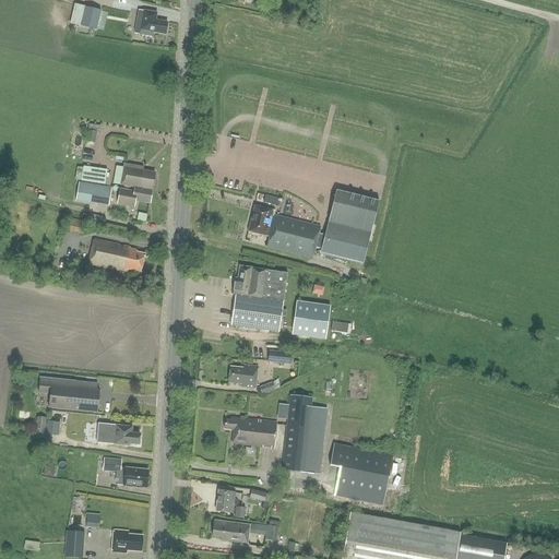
[(85,8),(74,4),(70,24),(81,26),(85,8)]
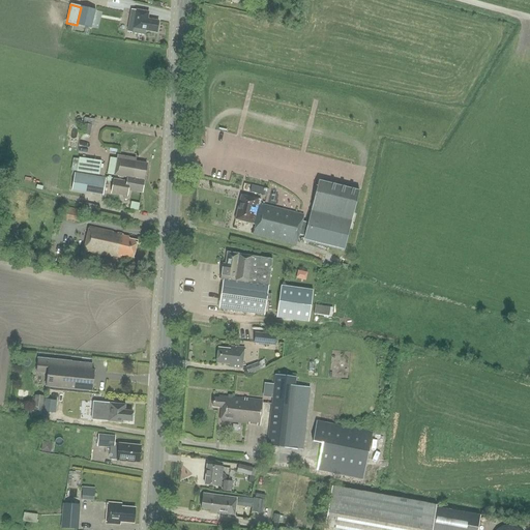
[(81,7),(77,25),(91,28),(95,10),(81,7)]
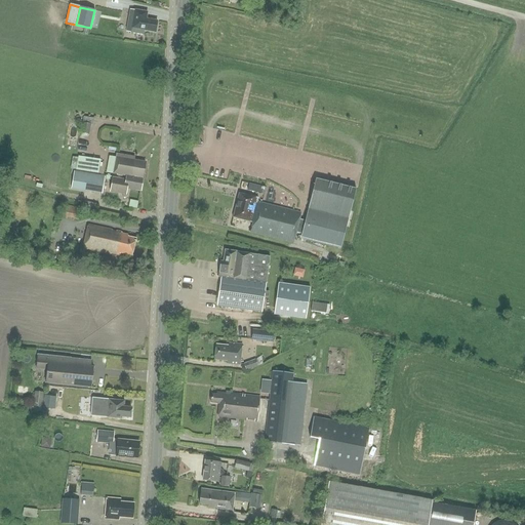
[(131,33),(144,35),(145,31),(155,33),(157,22),(146,19),(148,12),(130,9),(126,32),(131,33)]
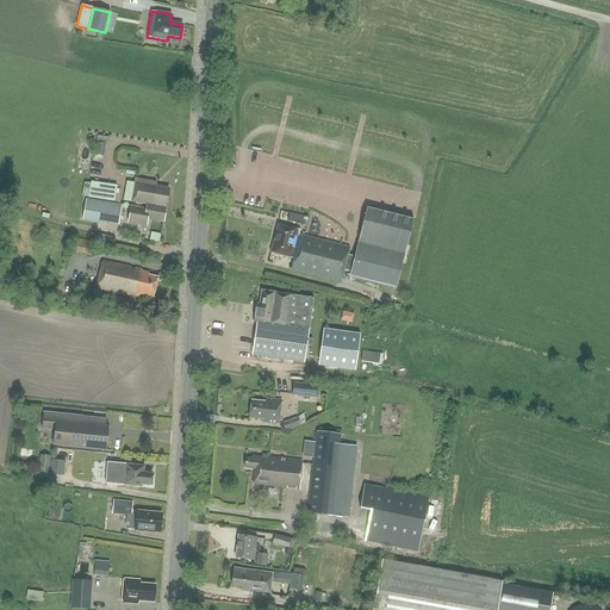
[(103,156),(105,144),(97,143),(94,155),(103,156)]
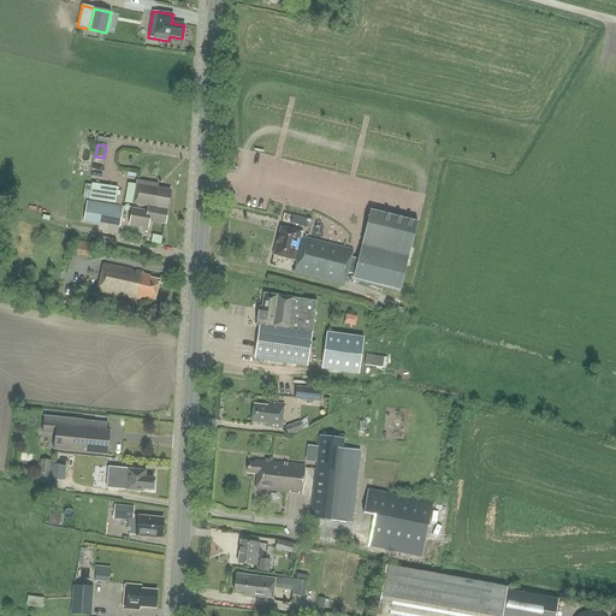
[(136,182),(132,205),(148,207),(167,211),(171,191),(158,189),(158,185),(136,182)]
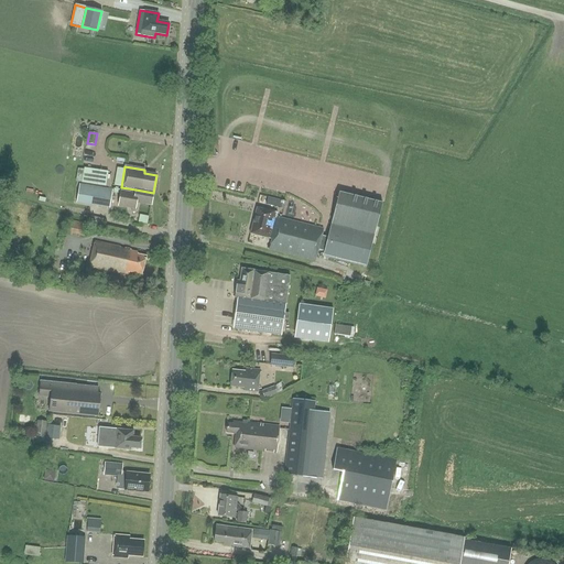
[(84,169),(82,183),(94,185),(106,187),(108,172),(84,169)]
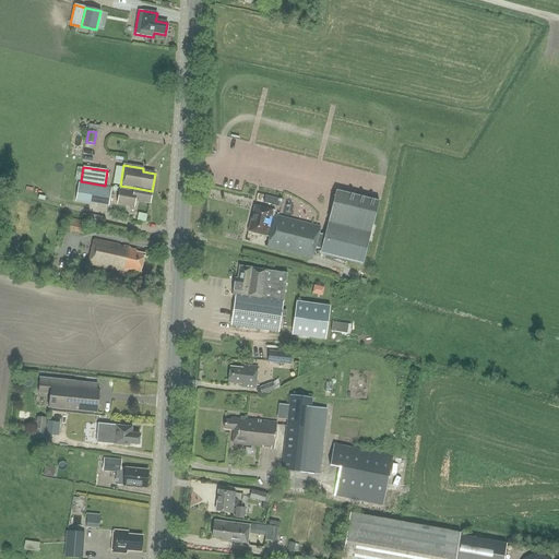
[(110,206),(113,188),(79,182),(76,200),(110,206)]
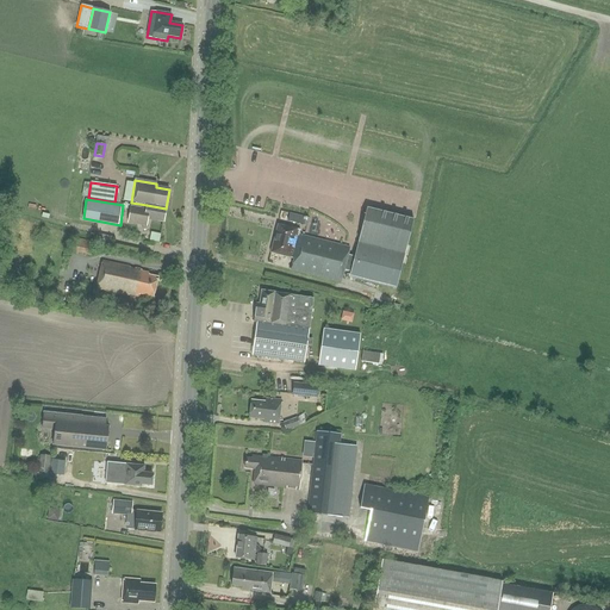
[(128,224),(147,226),(148,221),(163,223),(166,209),(147,205),(145,210),(131,206),(128,224)]
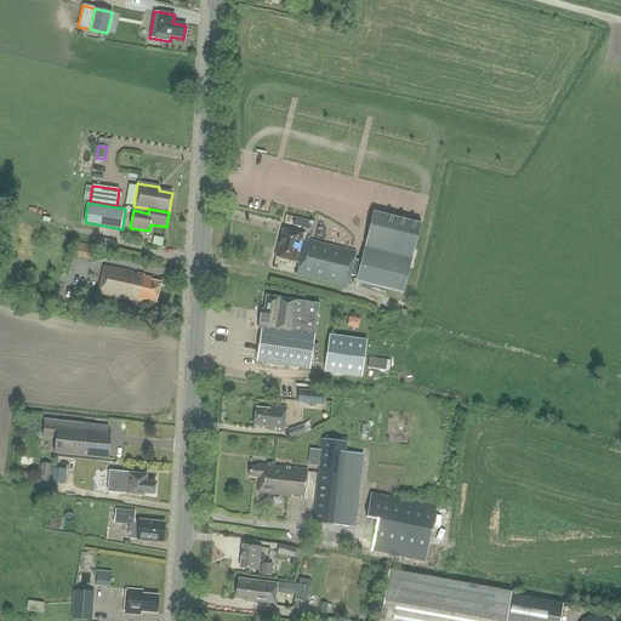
[(305,240),(306,234),(283,229),(275,258),(300,265),(296,275),(347,288),(349,275),(360,279),(359,284),(403,295),(421,224),(374,212),(366,238),(371,239),(365,262),(353,260),(355,252),(305,240)]
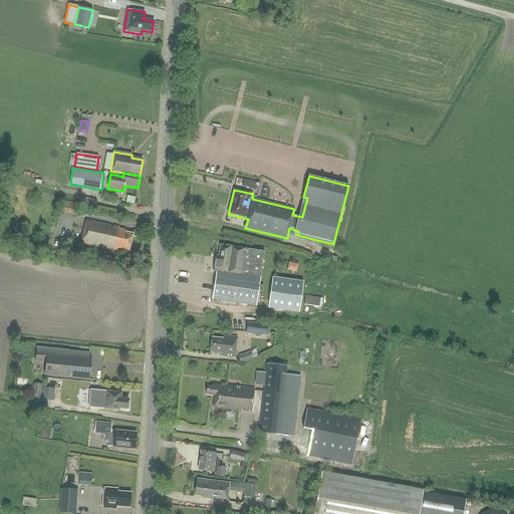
[(77,216),(79,204),(63,201),(61,213),(77,216)]
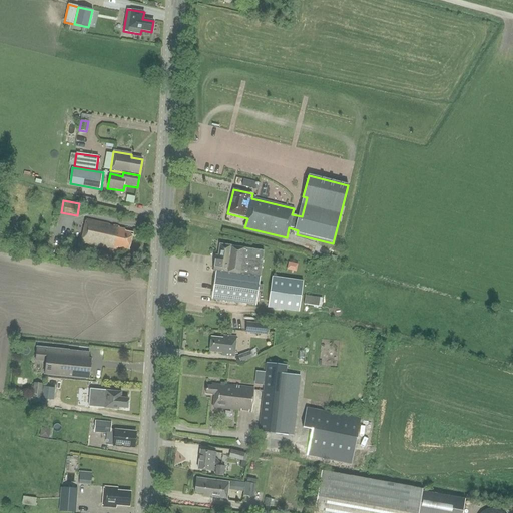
[(128,249),(132,233),(117,230),(118,227),(113,226),(113,227),(109,226),(109,225),(86,219),(81,242),(109,248),(109,247),(116,249),(116,246),(128,249)]
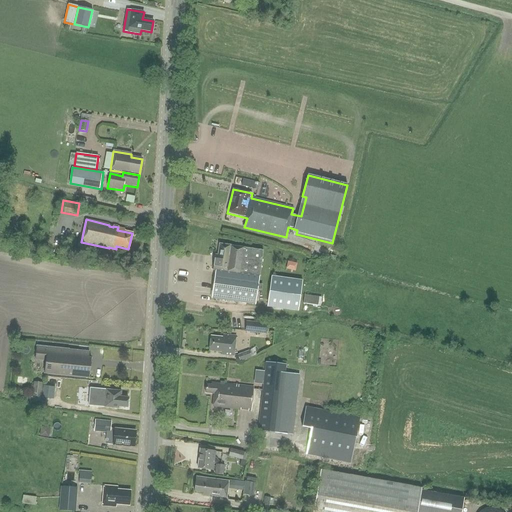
[(261,290),(262,285),(258,284),(263,251),(231,247),(231,246),(219,244),(218,256),(215,255),(213,271),(215,271),(211,299),(255,305),(257,289),(261,290)]
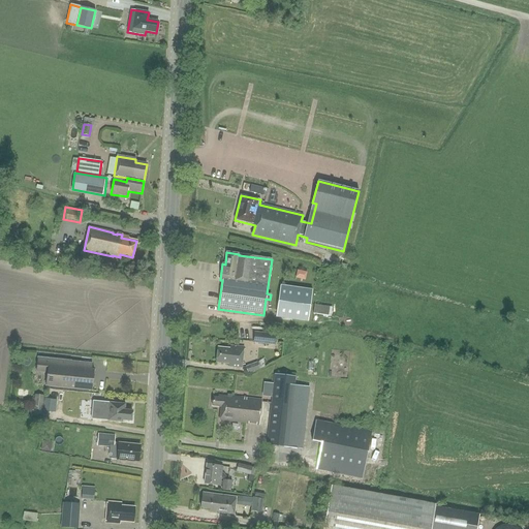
[(312,290),(281,286),(276,317),(307,322),(312,290)]
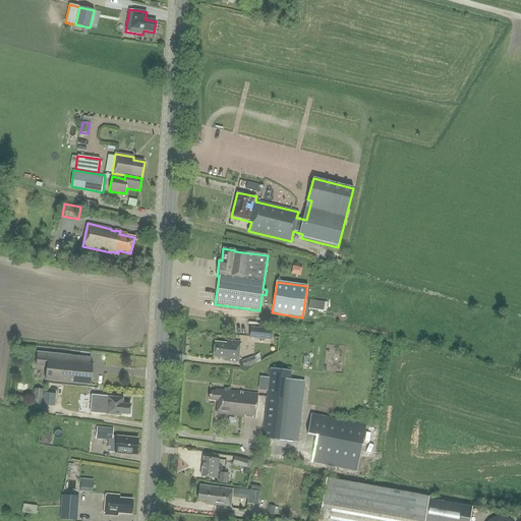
[(308,309),(324,311),(325,302),(310,300),(308,309)]
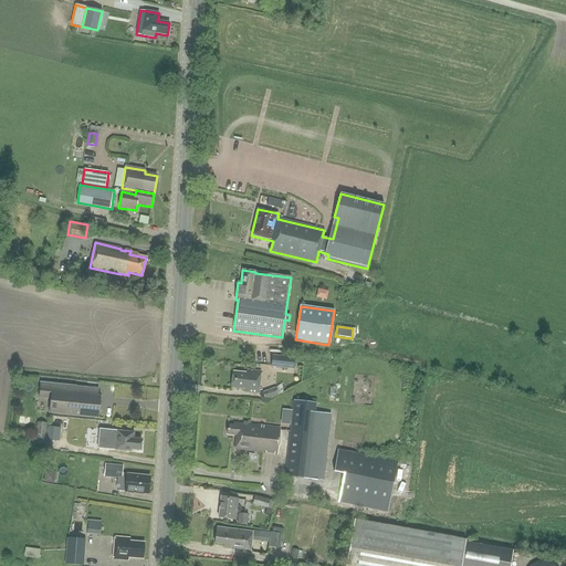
[(294,369),(295,358),(272,355),(271,367),(294,369)]
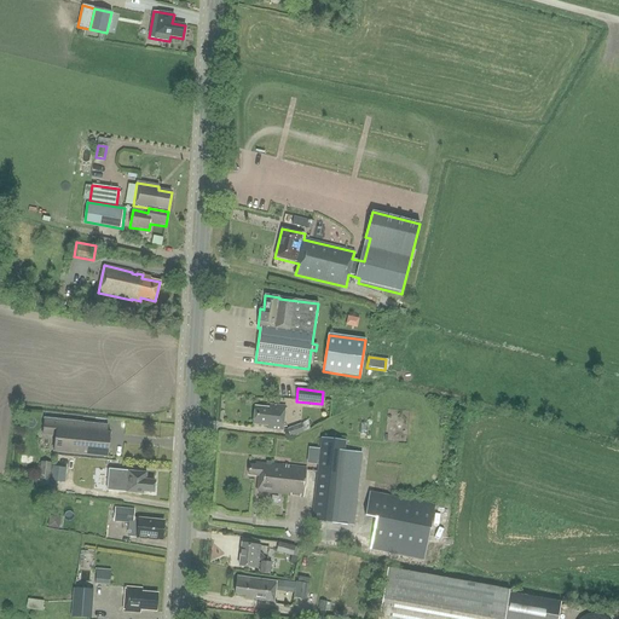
[(282,431),(285,408),(270,405),(268,409),(255,408),(253,424),(266,426),(265,429),(282,431)]
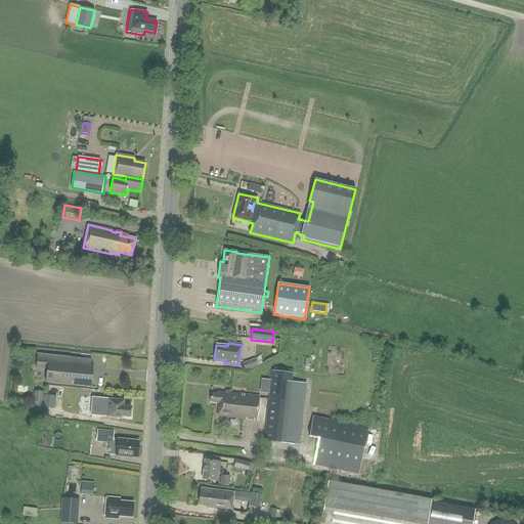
[(36,368),(39,368),(47,369),(46,383),(91,387),(93,366),(90,366),(91,360),(71,358),(38,355),(36,368)]
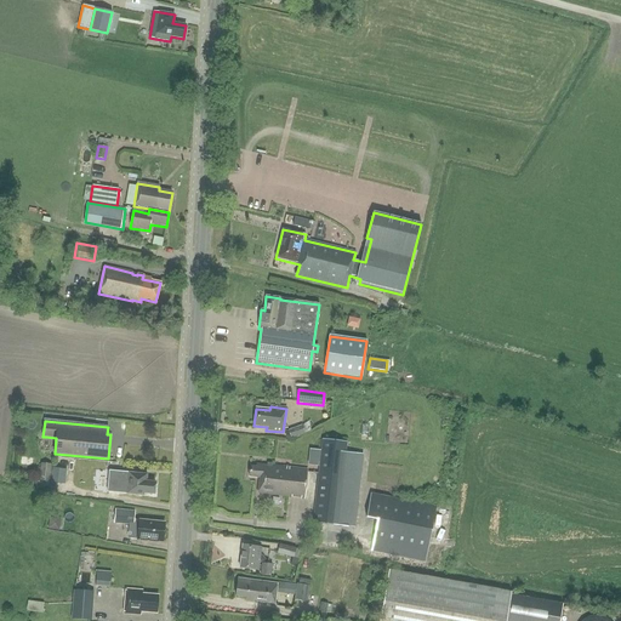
[(302,426),(289,431),(291,439),(305,433),(302,426)]
